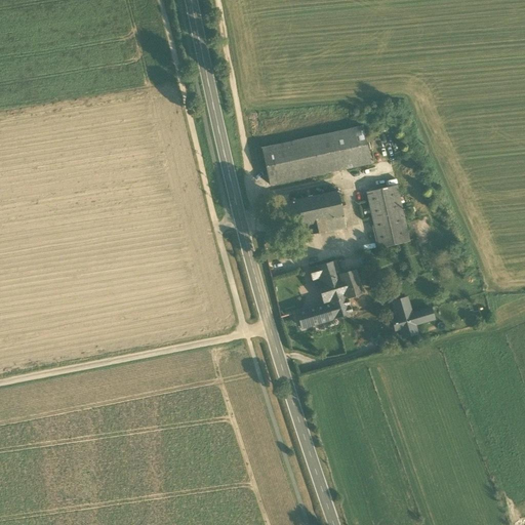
[(261,149),(270,186),(370,163),(362,127),(261,149)]
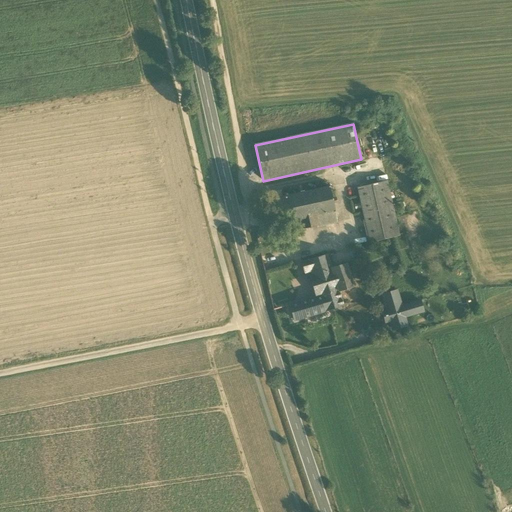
[(357,187),(369,243),(399,236),(387,181),(357,187)]
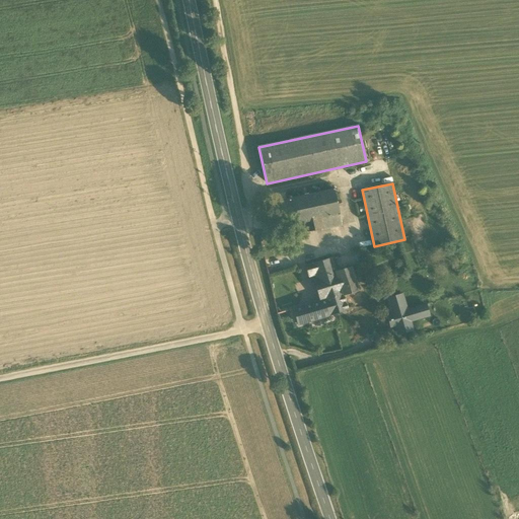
[(342,225),(340,215),(334,189),(271,203),(277,228),(287,226),(289,236),(308,232),(321,229),(342,225)]
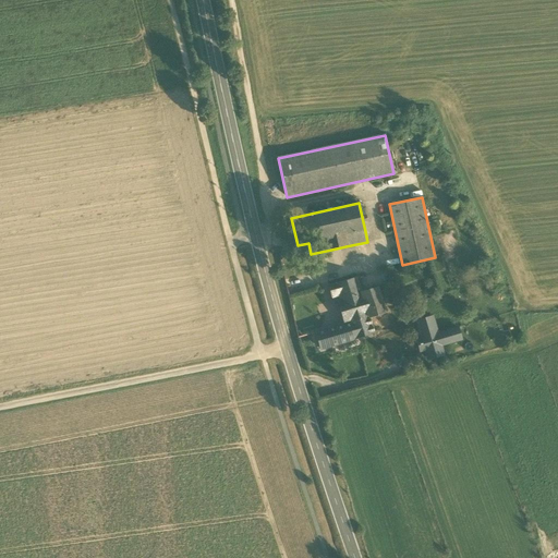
[(337,300),(340,310),(364,302),(360,292),(361,292),(356,277),(329,286),(334,302),(337,300)]
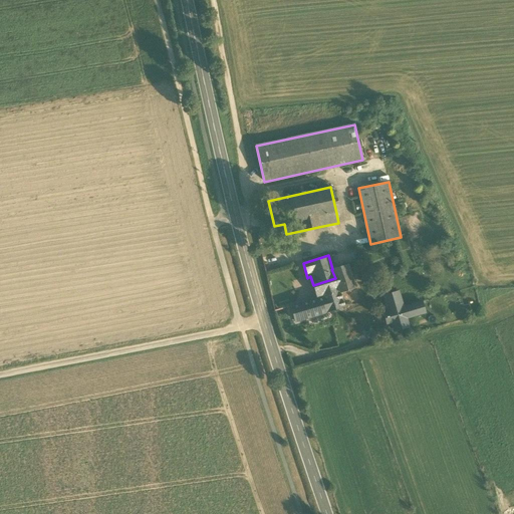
[(317,298),(322,314),(344,307),(340,292),(355,287),(347,264),(332,269),(331,269),(335,278),(313,285),(317,298)]
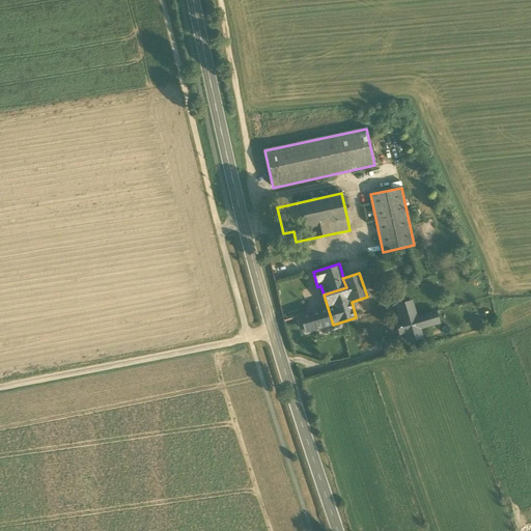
[(419,329),(430,326),(427,315),(436,312),(436,311),(416,317),(411,302),(396,306),(401,322),(396,323),(399,334),(404,333),(407,341),(421,337),(419,329)]
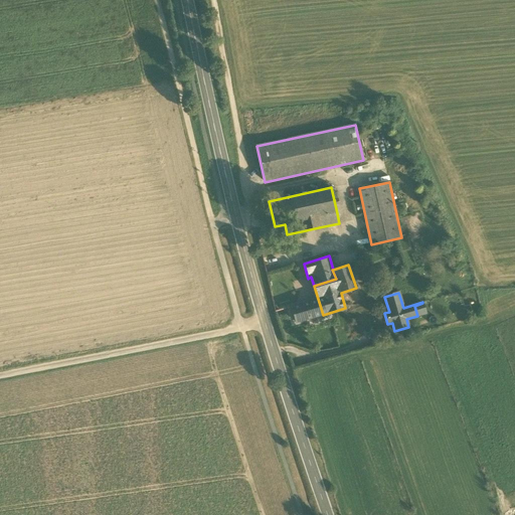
[(292,306),(296,323),(323,315),(318,299),(292,306)]
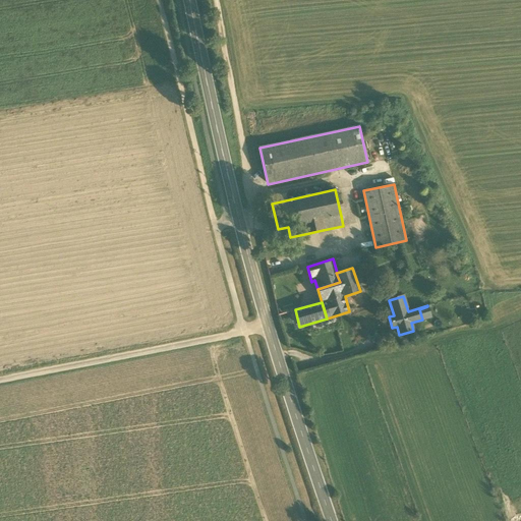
[(430,317),(427,306),(419,309),(422,320),(430,317)]
